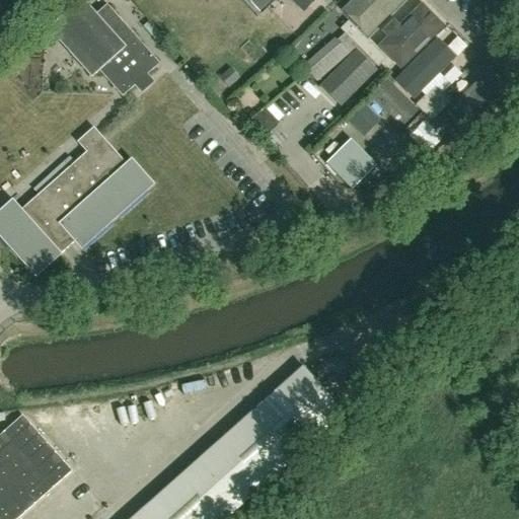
[(96,16),(82,0),(50,29),(92,78),(100,71),(122,96),(158,64),(107,7),(96,16)]
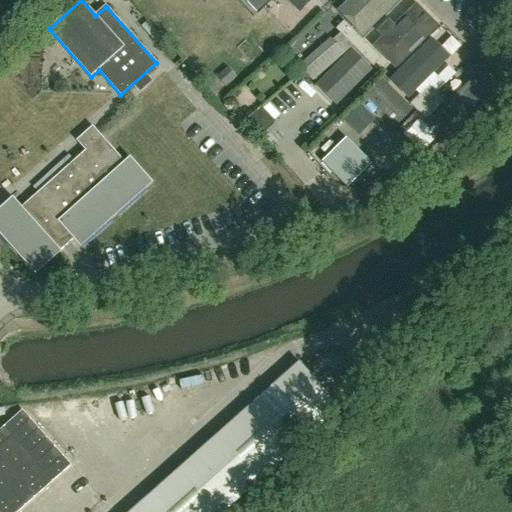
[(243,0),(256,13),(269,0),(243,0)]
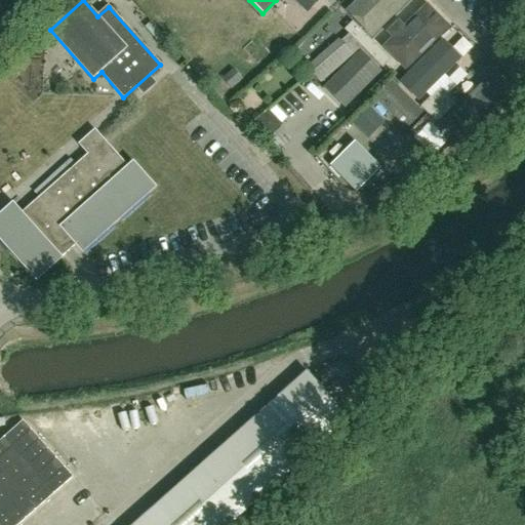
[(292,0),(307,14),(321,0),(292,0)]
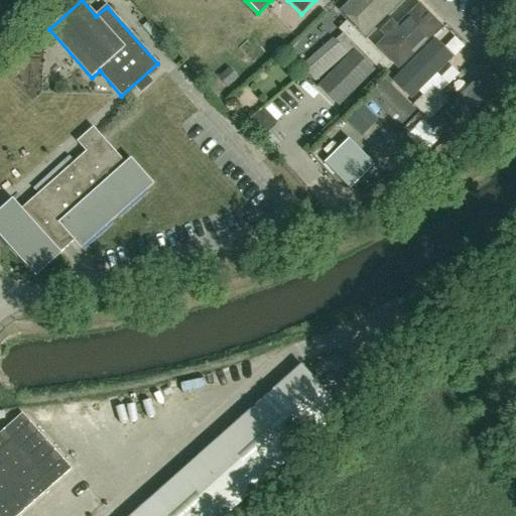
[(352,0),(340,12),(365,37),(402,0),(352,0)]
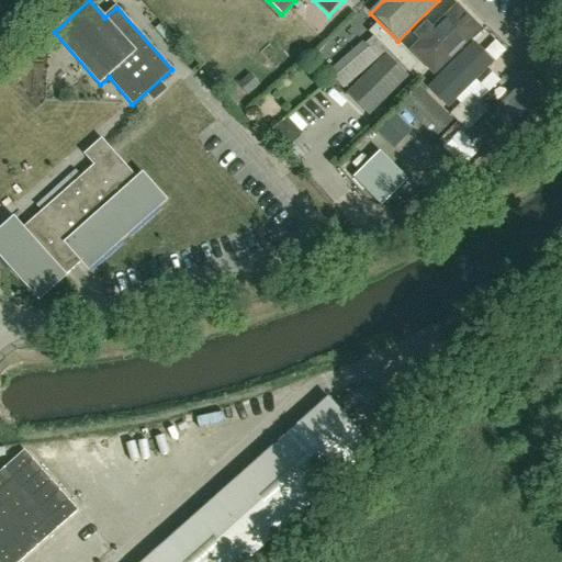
[(460,0),(446,0),(402,44),(434,76),(485,24),(460,0)]
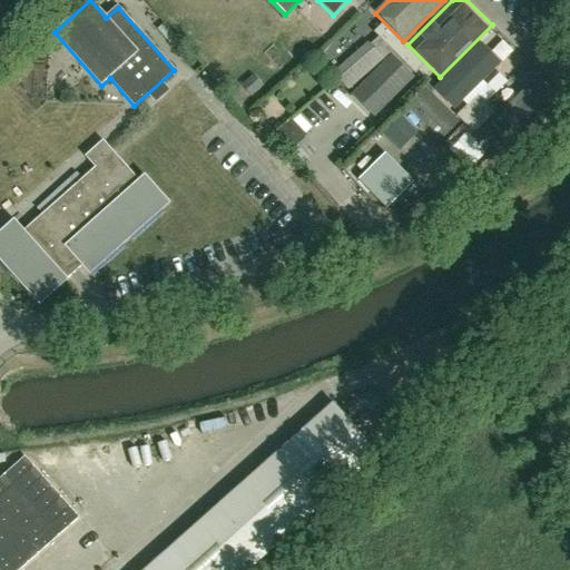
[(371,46),(369,42),(333,74),(350,91),(393,52),(395,53),(415,75),(424,66),(384,25),(374,33),(380,38),(371,46)]
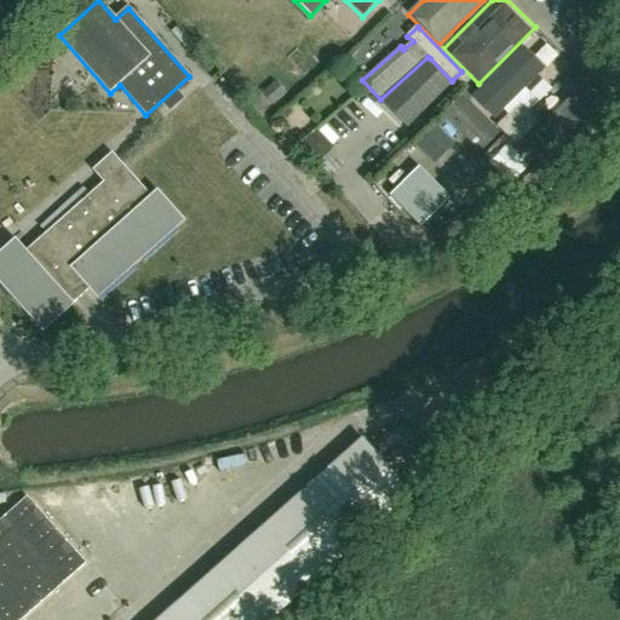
[(524,47),(472,98),(492,119),(544,68),(524,47)]
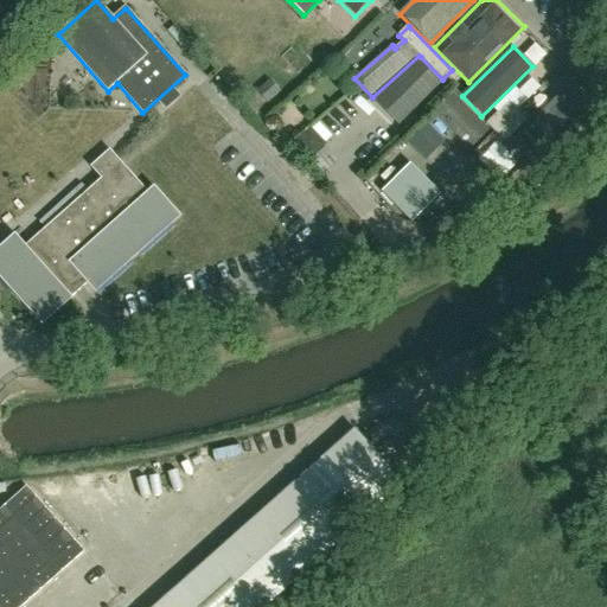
[(398,126),(442,83),(417,58),(375,101),(398,126)]
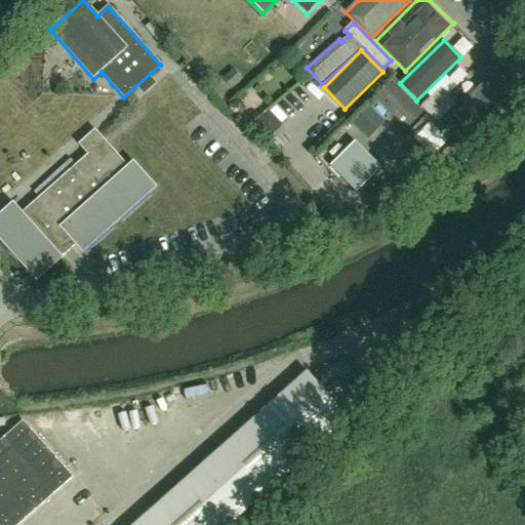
[(234,69),(223,79),(232,90),(243,80),(234,69)]
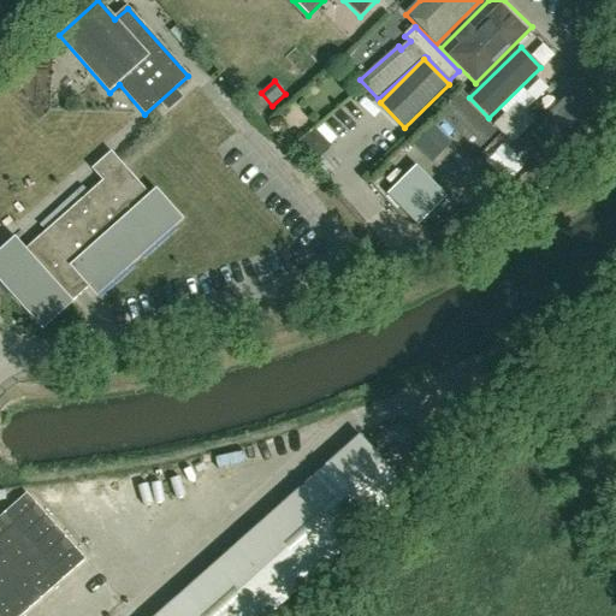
[(533,134),(546,147),(591,104),(576,90),(533,134)]
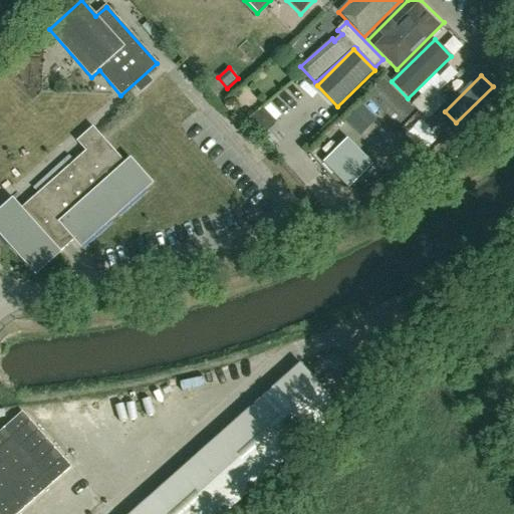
[(432,86),(411,105),(387,81),(383,78),(366,95),(399,127),(416,110),(419,113),(427,121),(447,102),(432,86)]
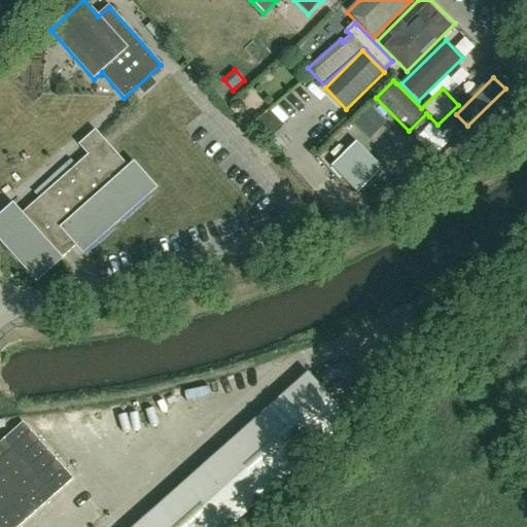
[(370,141),(387,123),(371,106),(353,124),(370,141)]
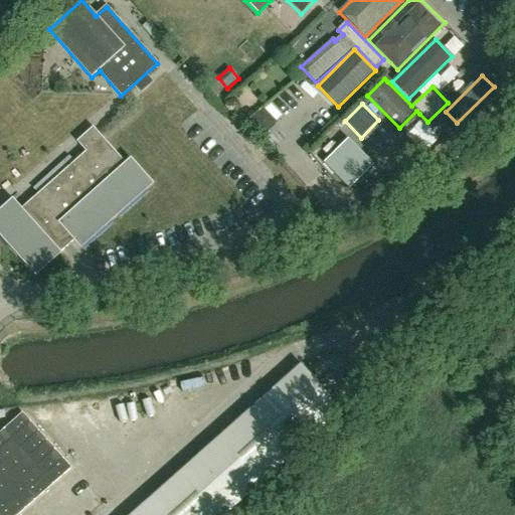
[(265,109),(250,122),(264,136),(278,123),(265,109)]
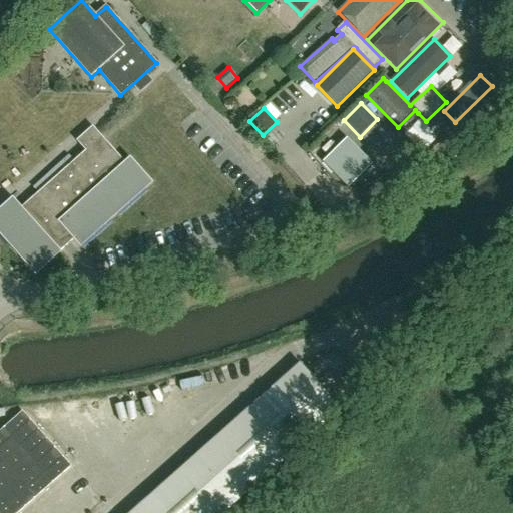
[(58,251),(53,245),(50,241),(64,228),(78,245),(149,182),(129,158),(124,163),(91,127),(77,140),(84,151),(20,207),(12,199),(0,209),(0,233),(34,273),(58,251)]
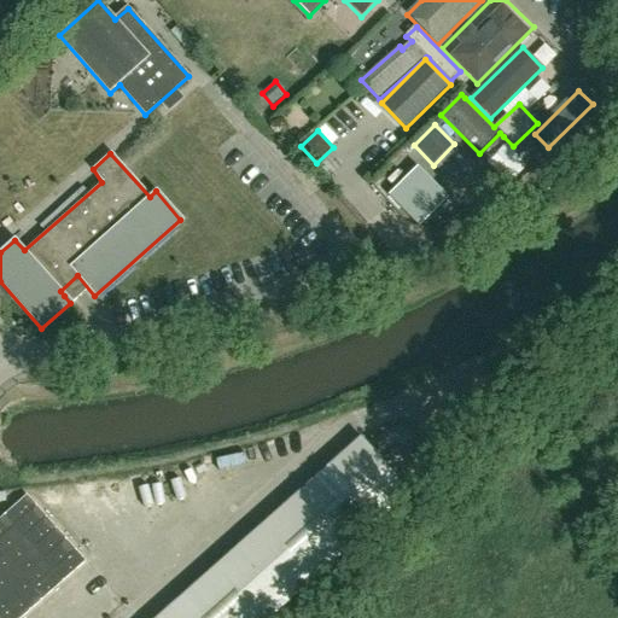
[(269,617),(410,493),(361,437),(157,617),(269,617)]
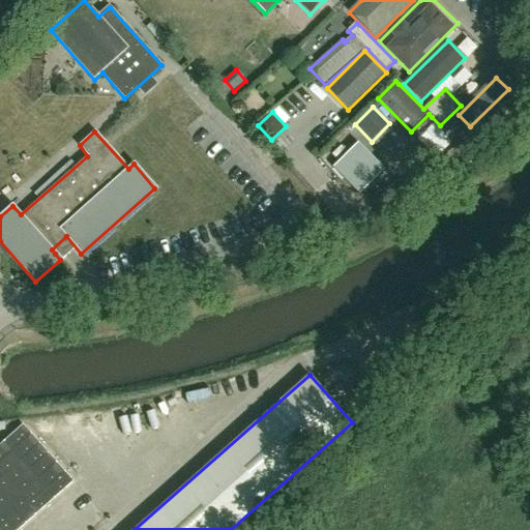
[(19,529),(74,482),(23,424),(0,444),(0,529),(19,529)]
